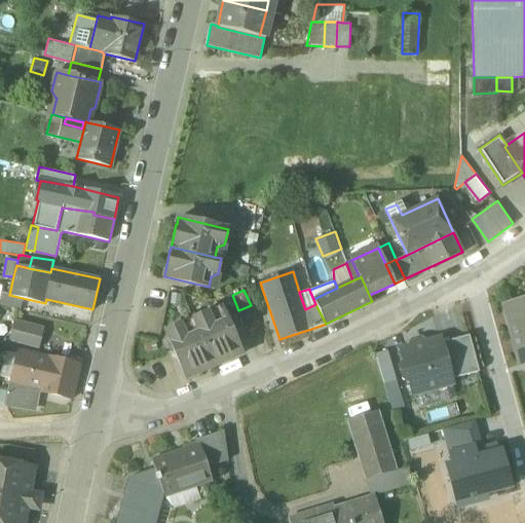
[(0,298),(0,303),(21,308),(23,298),(9,295),(1,293),(0,298)]
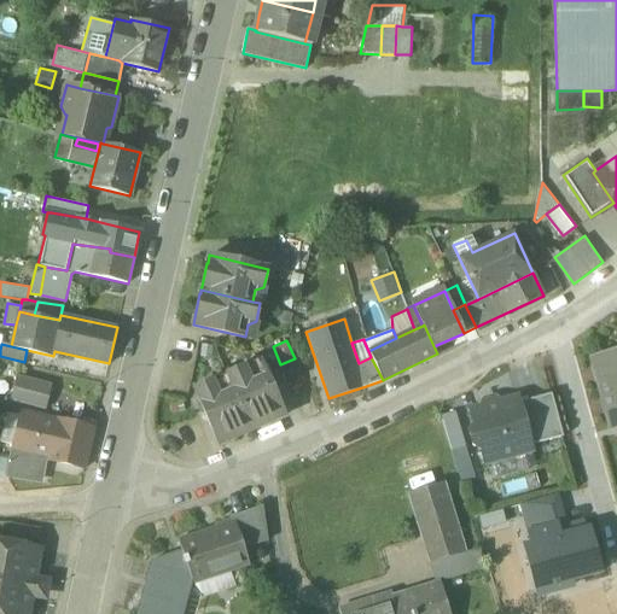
[(594,362),(611,427),(616,425),(616,351),(613,352),(615,357),(594,362)]
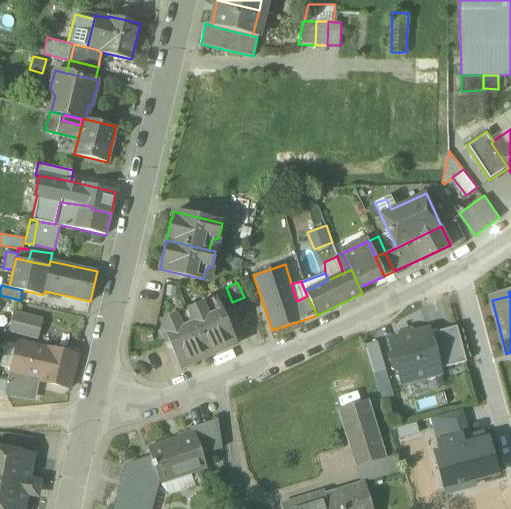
[(188,310),(190,315),(208,355),(235,344),(217,303),(208,308),(202,304),(188,310)]
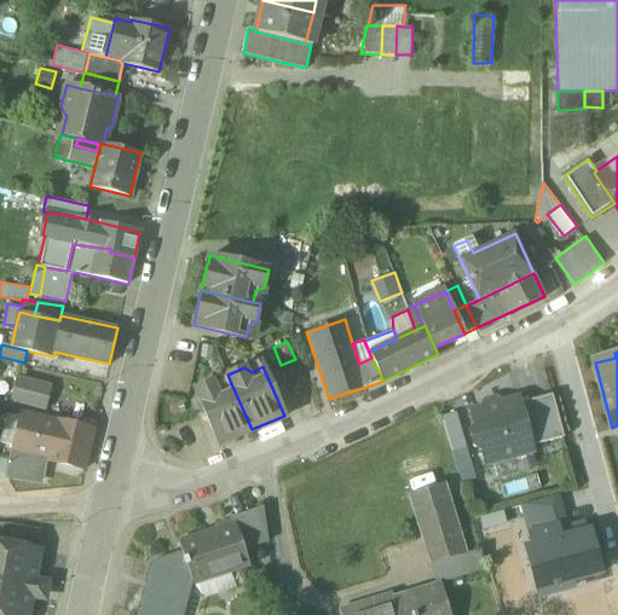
[(11,399),(46,408),(52,386),(17,376),(11,399)]
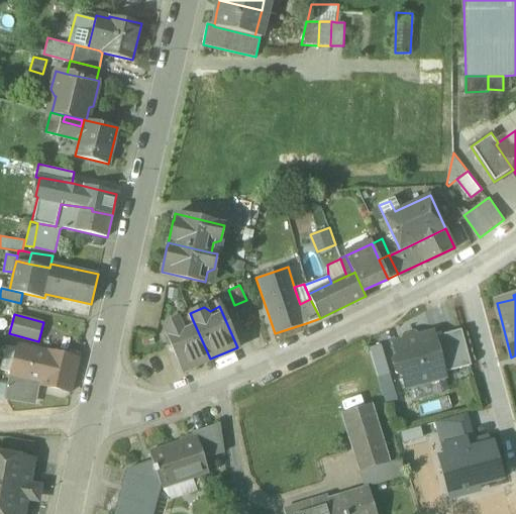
[(183,371),(210,358),(192,318),(184,322),(178,318),(163,325),(183,371)]
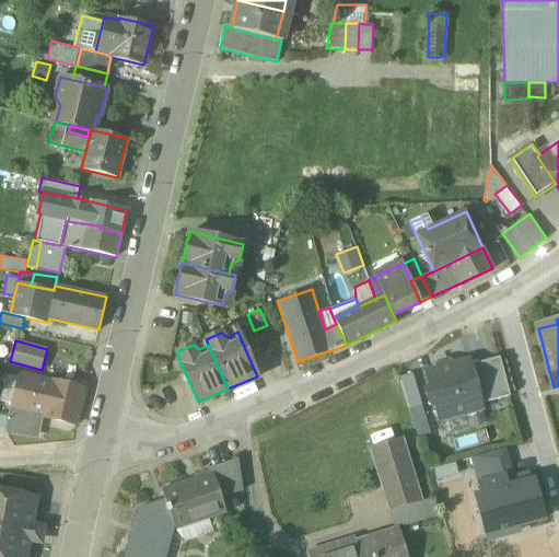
[(500,356),(470,364),(481,403),(511,395),(500,356)]
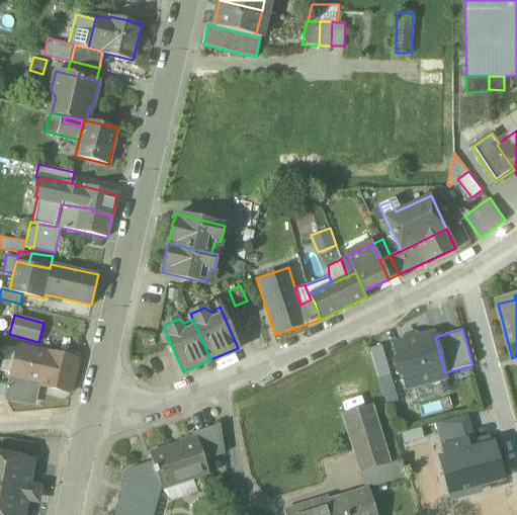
[(446,376),(445,372),(435,337),(434,333),(421,336),(414,333),(407,335),(403,341),(395,343),(398,354),(394,362),(397,372),(404,376),(407,388),(432,380),(446,376)]
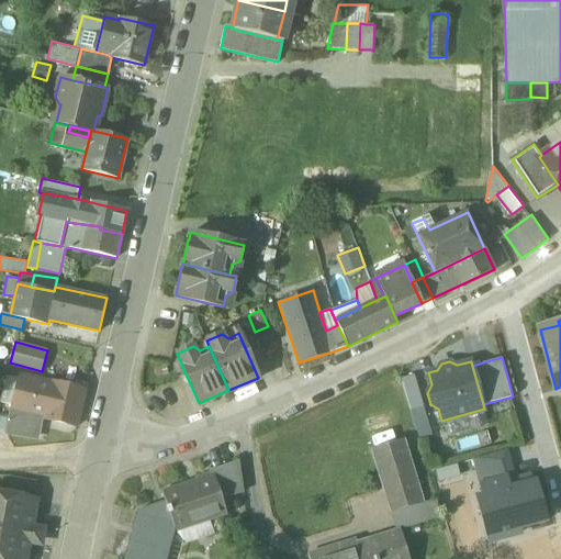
[(20,373),(20,378),(13,404),(7,429),(36,437),(42,416),(78,425),(86,390),(40,378),(20,373)]
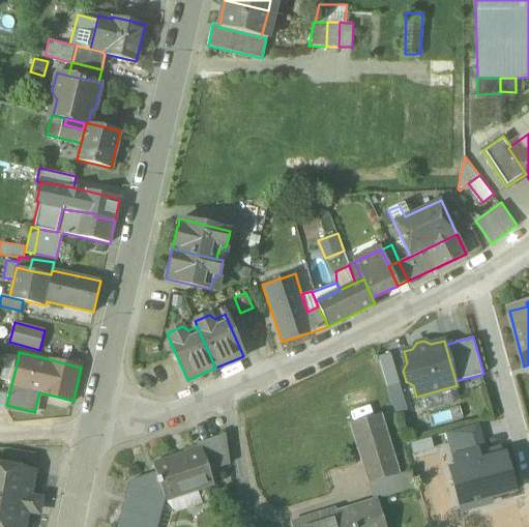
[(387,385),(400,381),(390,352),(379,355),(387,385)]
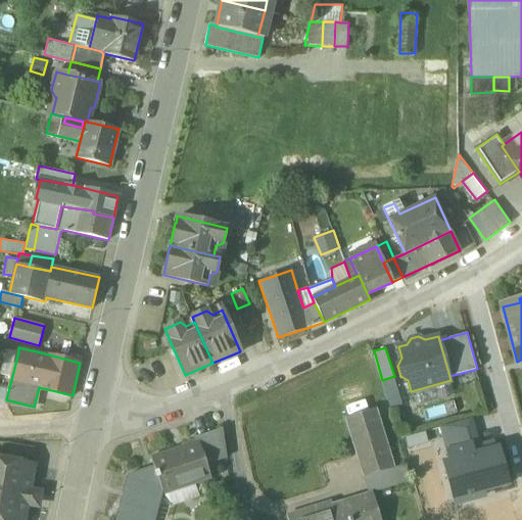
[(1,373),(12,376),(18,351),(6,348),(1,373)]
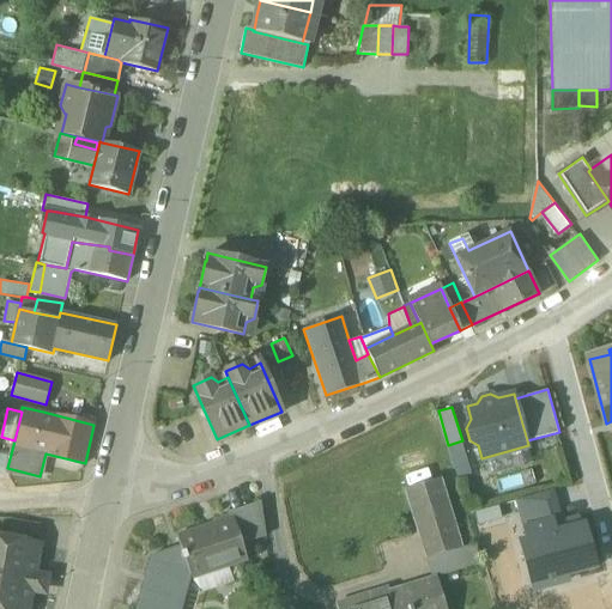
[(462,440),(448,445),(459,479),(473,475),(462,440)]
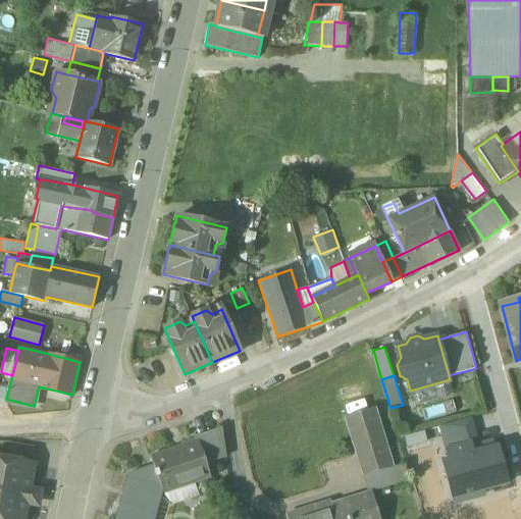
[(435,383),(410,391),(414,406),(439,400),(435,383)]
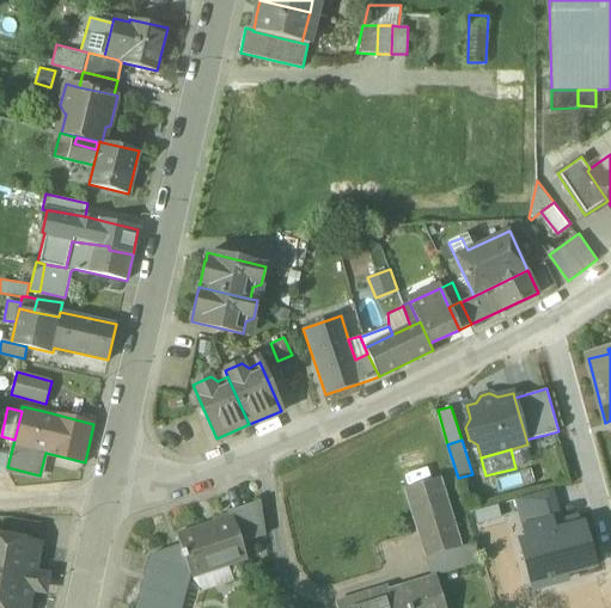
[(427,556),(427,558),(460,547),(439,478),(405,489),(407,490),(410,489),(429,554),(427,556)]
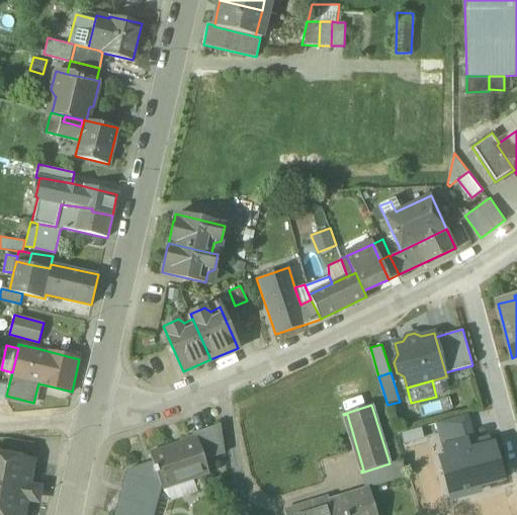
[(445,446),(474,438),(466,413),(438,421),(445,446)]
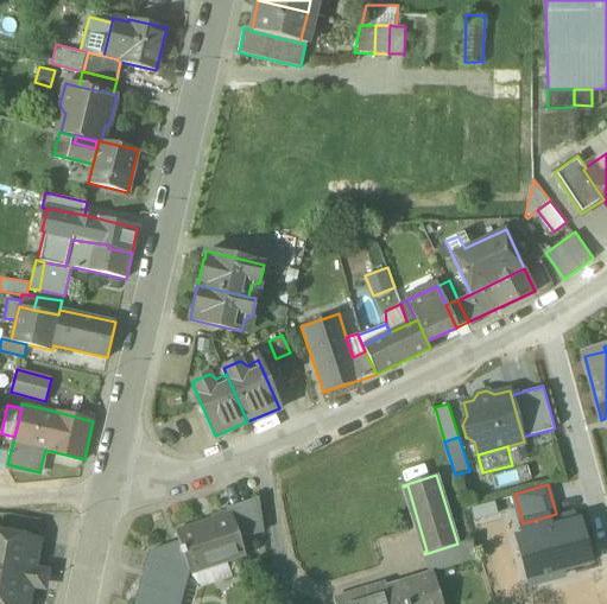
[(231,515),(238,536),(264,528),(259,496),(226,508),(229,516),(231,515)]
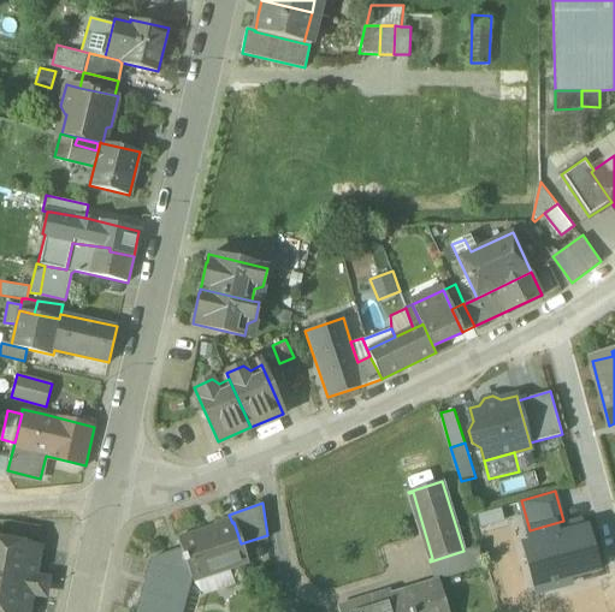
[(581,516),(563,522),(566,533),(585,528),(581,516)]
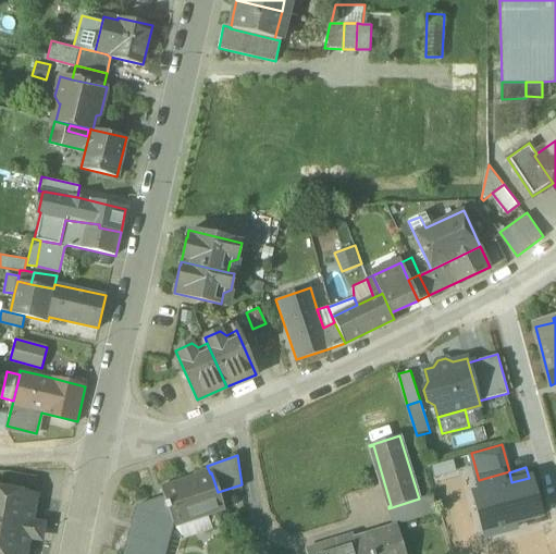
[(513,522),(541,515),(530,477),(529,478),(511,482),(509,472),(509,471),(479,480),(482,491),(474,492),(480,512),(490,508),(496,532),(514,528),(513,522)]
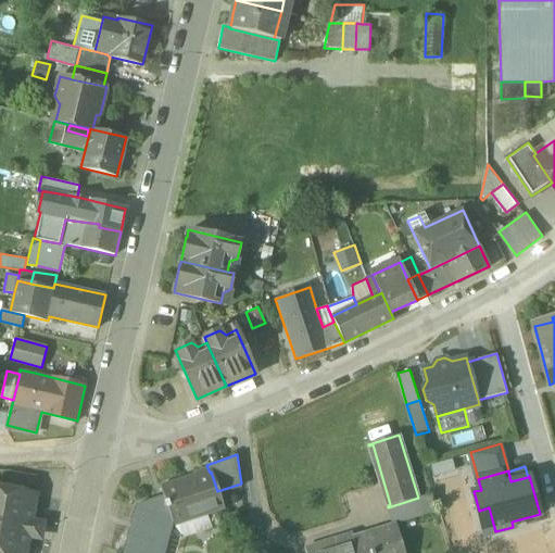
[(8,489),(34,493),(37,476),(11,472),(8,489)]
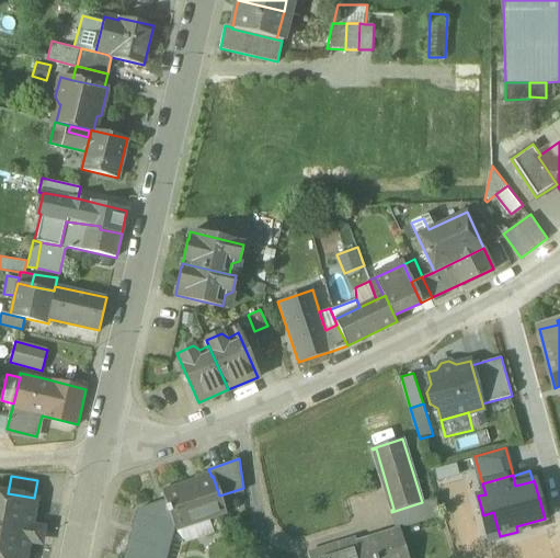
[(161,490),(164,499),(166,499),(175,528),(180,527),(208,517),(225,512),(219,496),(213,476),(212,477),(182,487),(181,484),(162,490),(161,490)]
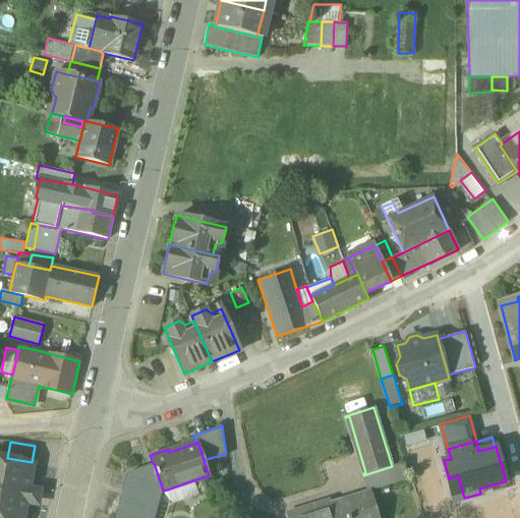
[(0,517),(23,517),(26,502),(34,503),(37,488),(30,487),(34,463),(32,462),(7,458),(0,456),(0,517)]
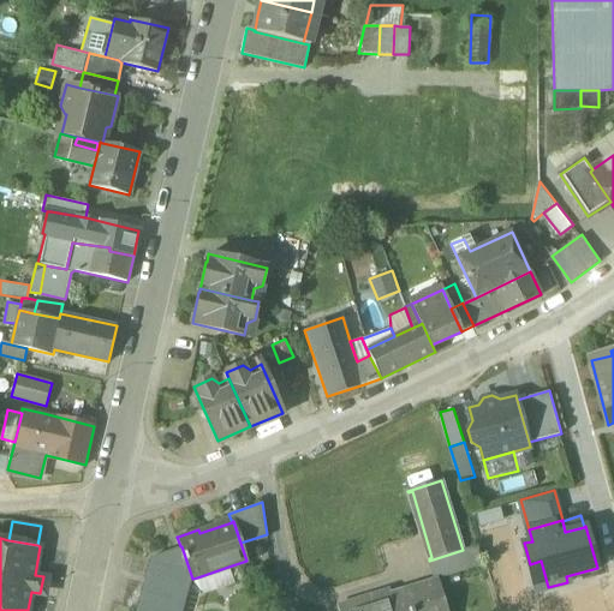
[(463,550),(429,561),(435,579),(486,563),(480,545),(463,550)]
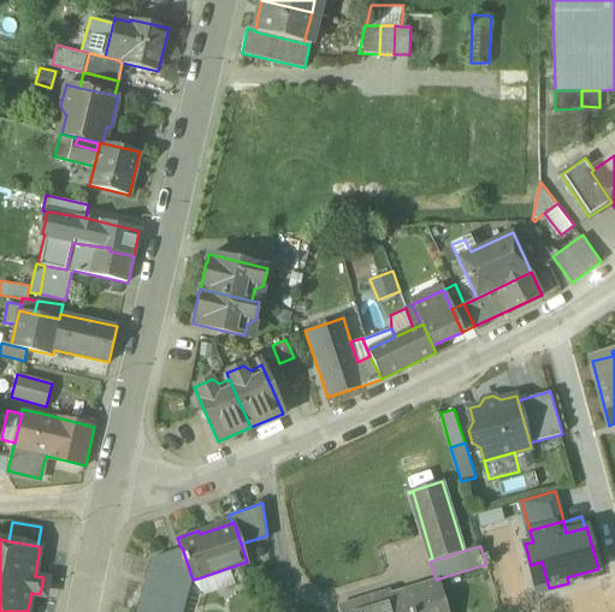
[(183,611),(193,580),(182,547),(181,547),(152,558),(136,611),(183,611)]
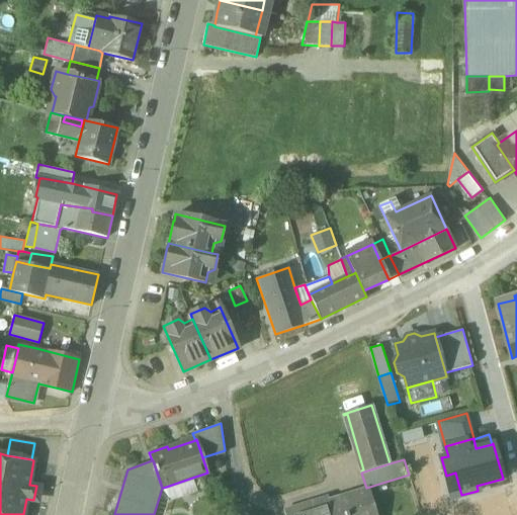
[(452,498),(461,495),(455,473),(446,476),(452,498)]
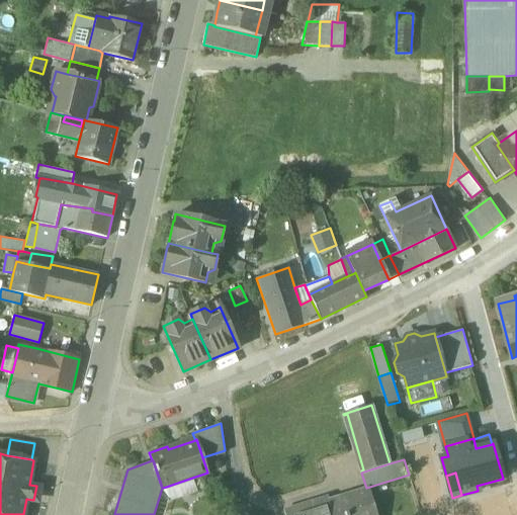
[(197,492),(192,478),(166,487),(171,501),(197,492)]
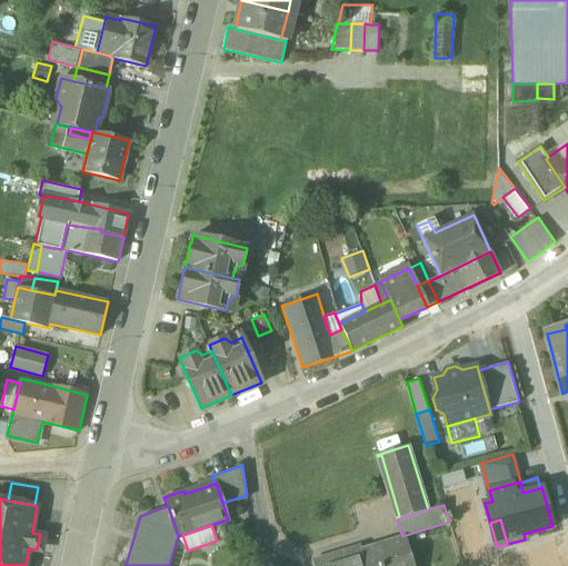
[(414,565),(406,539),(362,553),(361,546),(332,555),(334,562),(318,565),(414,565)]
